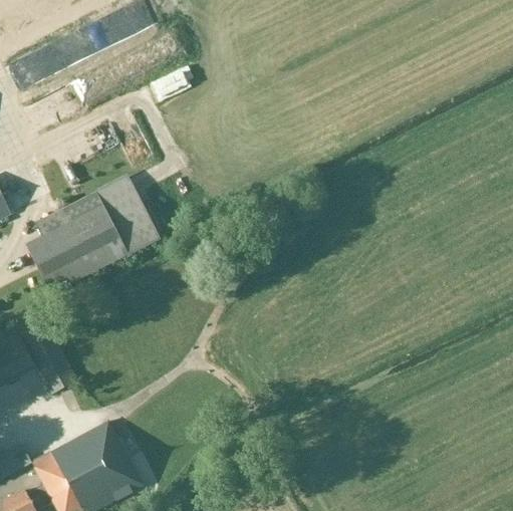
[(44,95),(24,104),(32,123),(53,114),(44,95)]
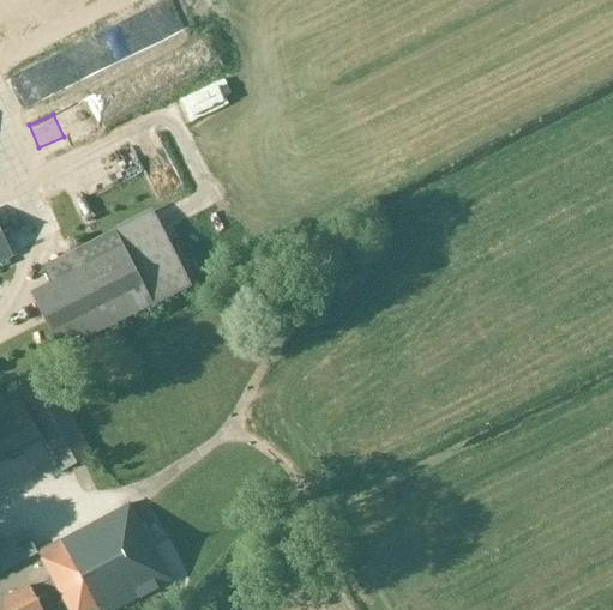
[(53,284),(34,294),(60,348),(190,283),(154,210),(43,266),(53,284)]
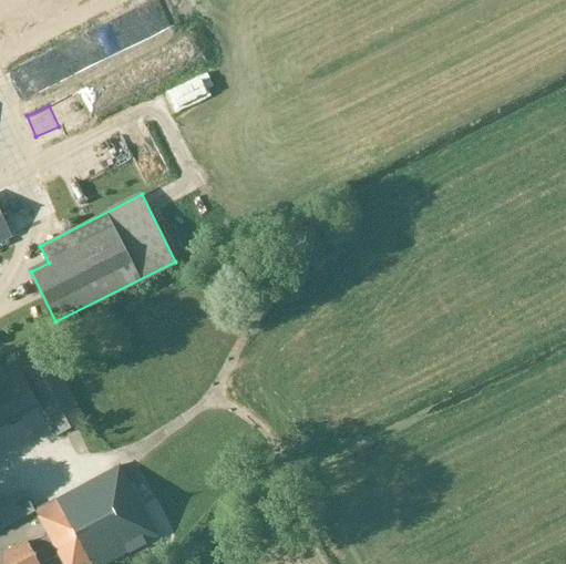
[(0,238),(11,233),(0,209),(0,238)]
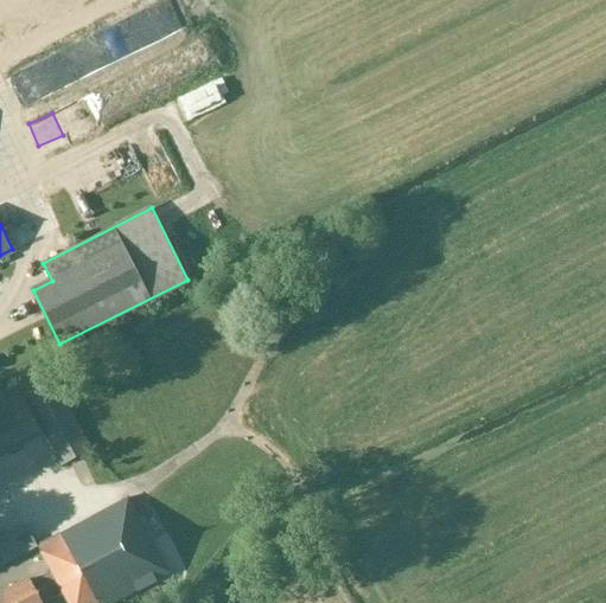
[(53,378),(23,395),(61,464),(90,448),(53,378)]
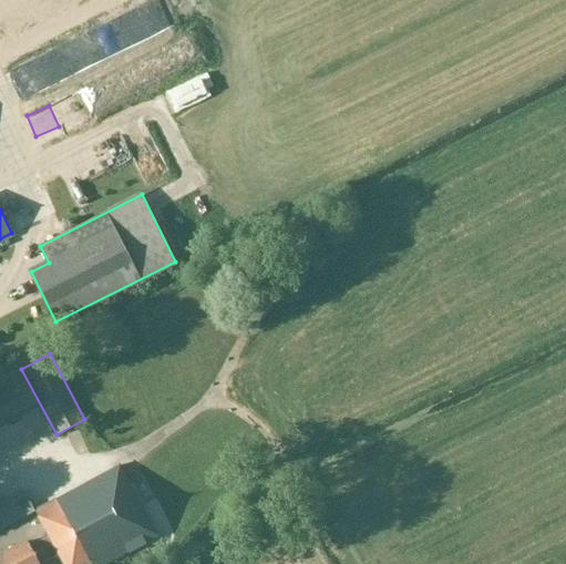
[(18,367),(0,376),(0,423),(38,404),(18,367)]
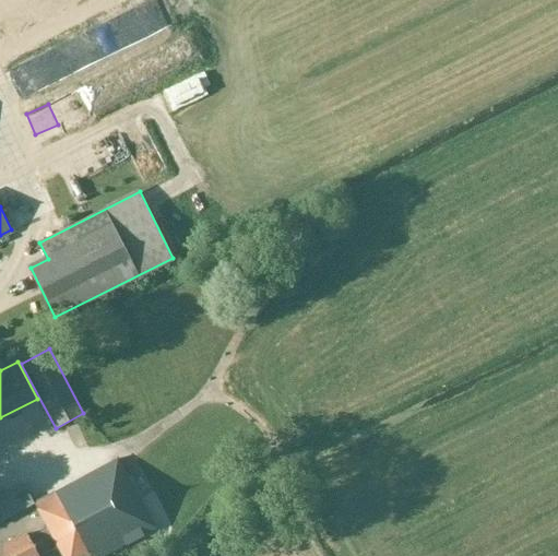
[(23,484),(0,496),(0,520),(1,523),(35,505),(47,527),(28,536),(26,532),(0,545),(0,555),(38,555),(57,545),(62,555),(102,555),(155,528),(117,458),(33,503),(23,484)]
